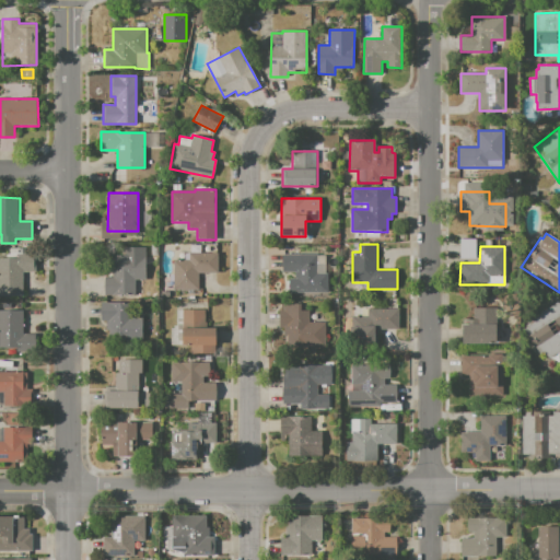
[(144,247),(144,281),(135,281),(135,295),(104,295),(104,277),(113,277),(113,272),(106,272),(106,259),(113,259),(113,255),(124,255),(124,247),(144,247)]
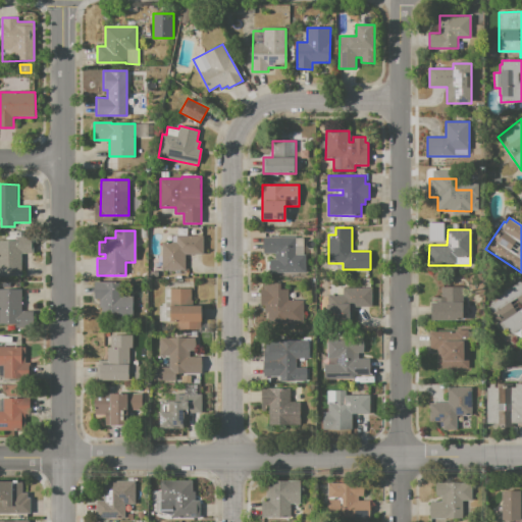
[(162,270),(162,242),(176,243),(176,236),(202,236),(202,254),(186,254),(186,270),(162,270)]
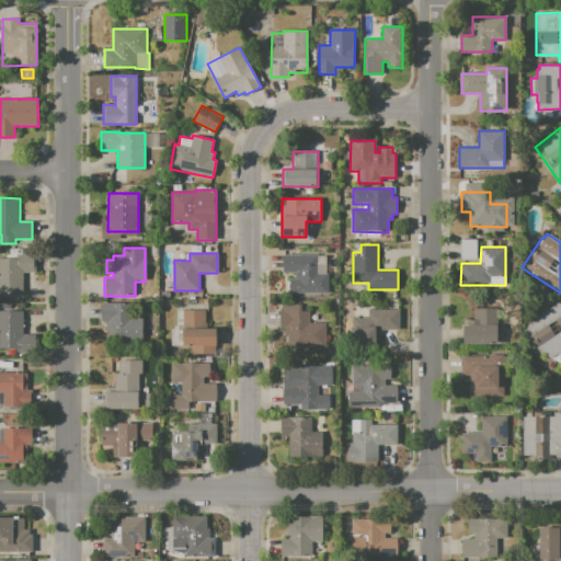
[(0,297),(0,254),(37,254),(37,271),(23,271),(23,297),(0,297)]
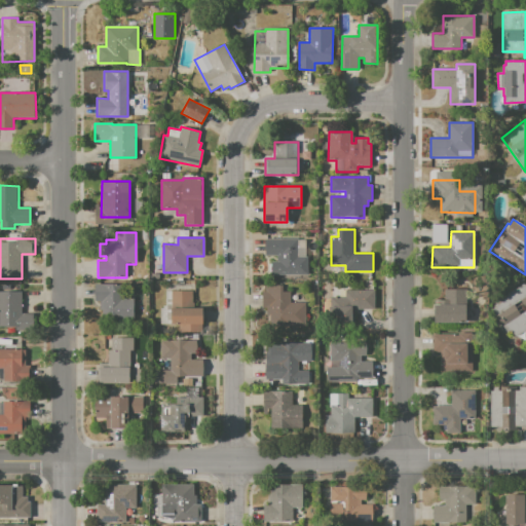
[(307,274),(271,274),(271,261),(277,261),(277,256),(265,256),(265,239),(298,239),(298,257),(307,257),(307,274)]
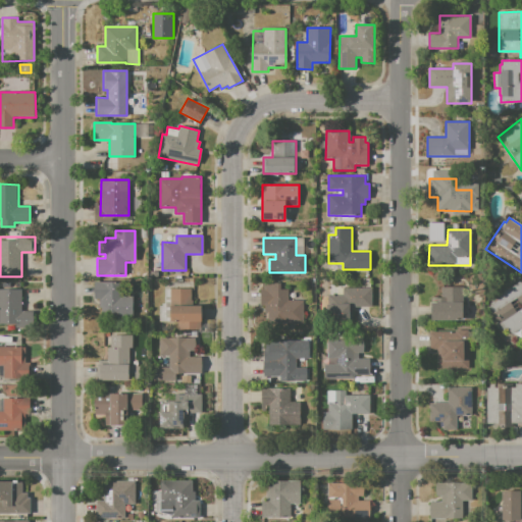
[(521,326),(511,335),(487,305),(521,278),(521,326)]
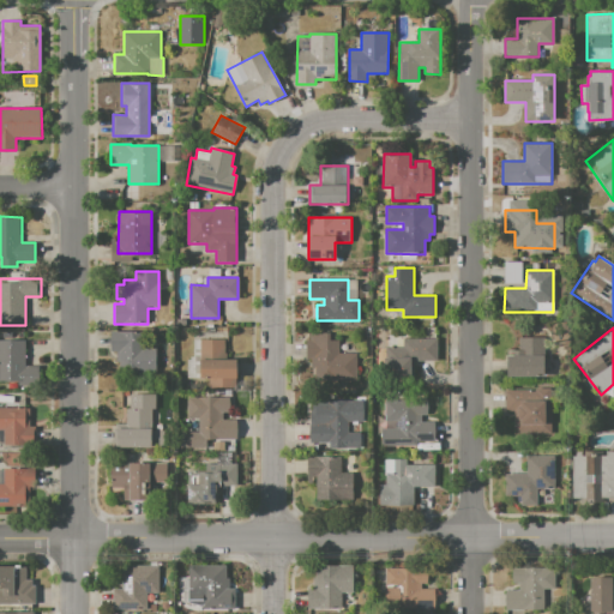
[(110,332),(145,332),(145,348),(156,348),(156,375),(119,375),(119,362),(116,362),(116,351),(110,351),(110,332)]
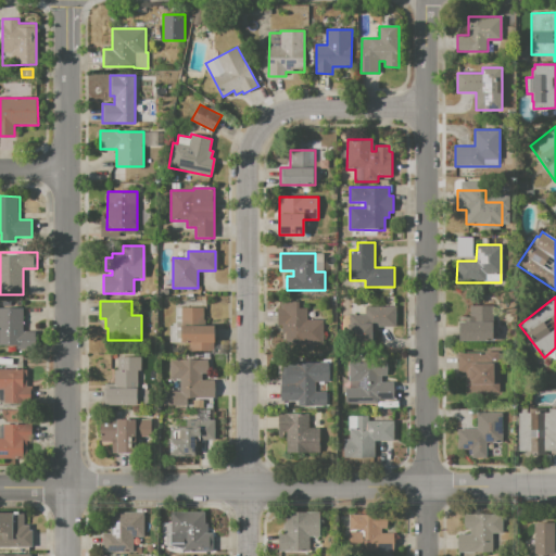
[(324,344),(298,344),(298,331),(281,331),(281,301),(299,301),(299,307),(307,307),(307,319),(324,319),(324,344)]
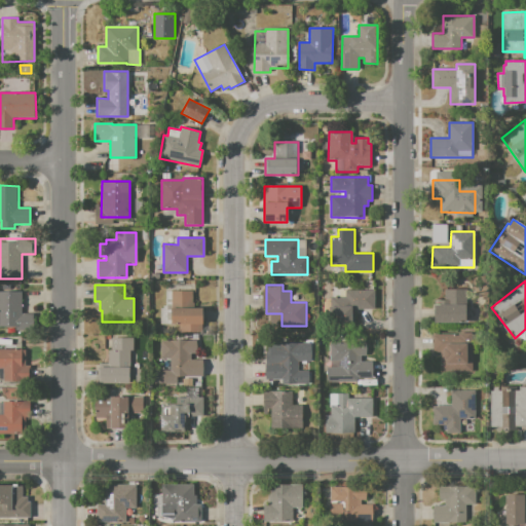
[(466,289),(466,323),(435,323),(435,304),(441,304),(441,300),(445,300),(445,289),(466,289)]
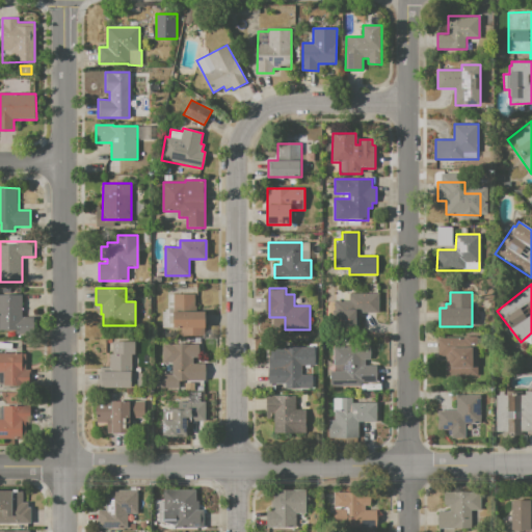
[(379,294),(379,313),(356,313),(356,327),(333,327),(334,300),(349,300),(349,294),(379,294)]
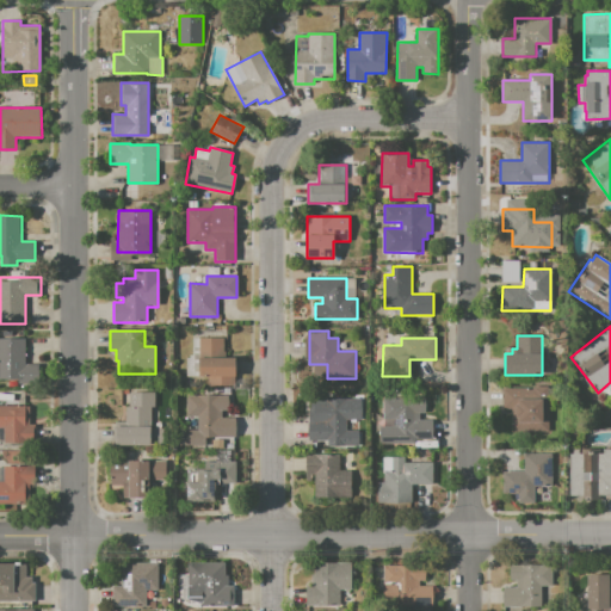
[(0,378),(0,339),(25,339),(25,364),(39,364),(39,384),(18,384),(18,378),(0,378)]
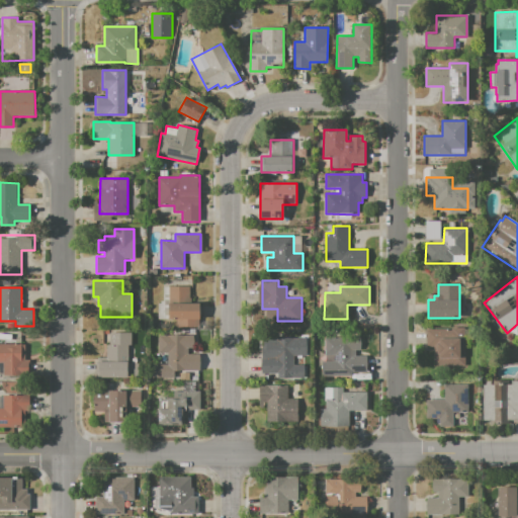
[(169,287),(189,287),(189,304),(200,304),(200,329),(176,329),(176,320),(169,320),(169,287)]
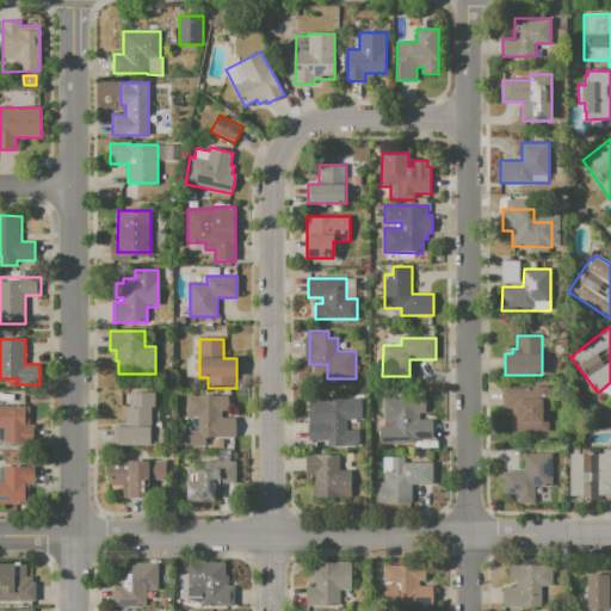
[(503,388),(532,388),(532,387),(549,387),(549,432),(511,432),(511,409),(503,409),(503,388)]
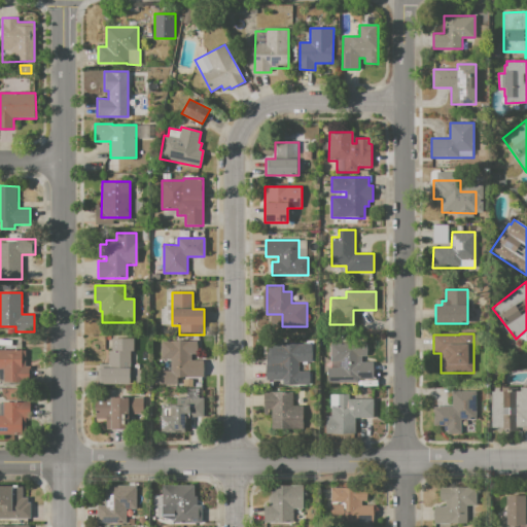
[(99,385),(99,364),(108,364),(108,351),(111,351),(111,339),(134,339),(134,351),(129,351),(129,385),(99,385)]
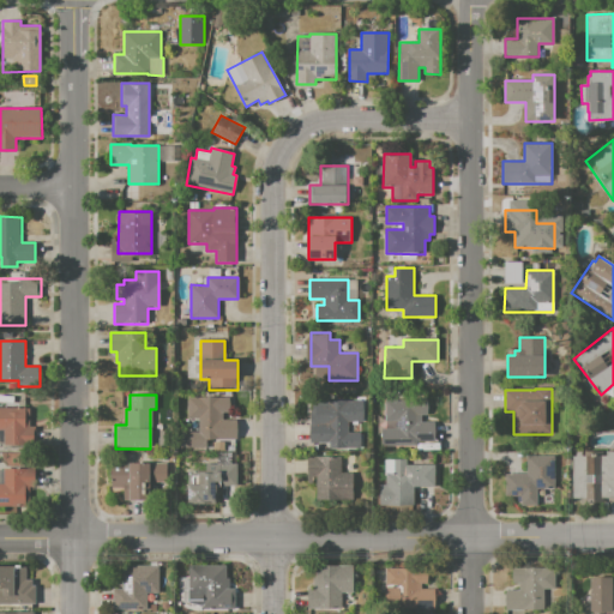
[(188,397),(230,397),(230,413),(224,413),(223,420),(238,420),(238,439),(208,439),(208,449),(181,449),(181,432),(198,432),(198,419),(188,419),(188,397)]
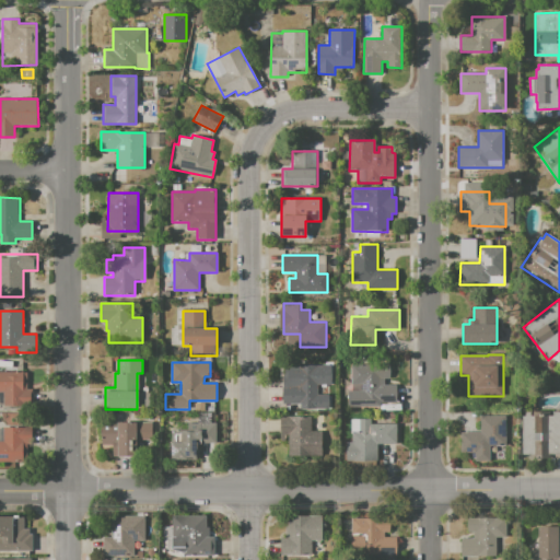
[(348,407),(348,391),(362,392),(362,384),(352,384),(352,364),(391,364),(391,378),(385,378),(385,384),(398,384),(398,404),(381,404),(381,407),(348,407)]
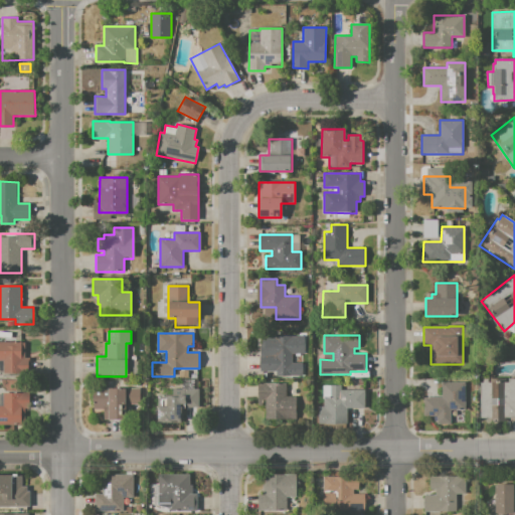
[(301,336),(301,354),(292,354),(292,371),(261,371),(261,354),(272,355),(272,349),(266,349),(266,336),(301,336)]
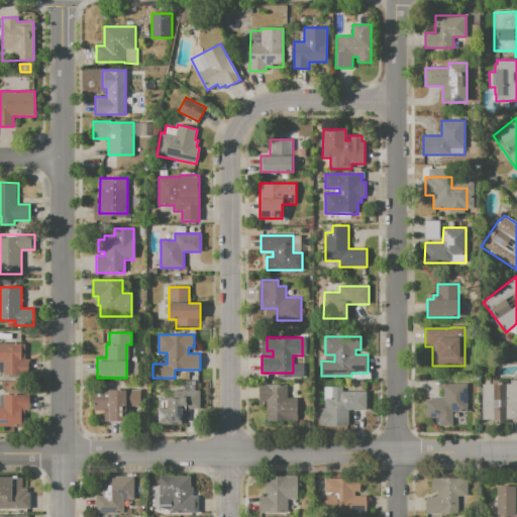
[(0,343),(25,343),(25,375),(3,375),(3,362),(0,362),(0,343)]
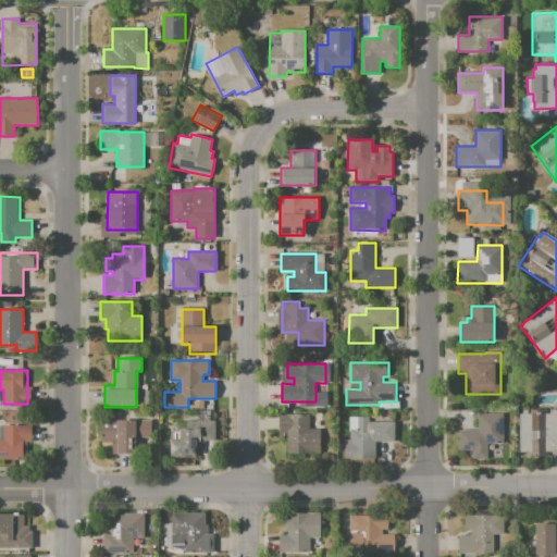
[(556,409),(556,452),(518,452),(518,409),(556,409)]
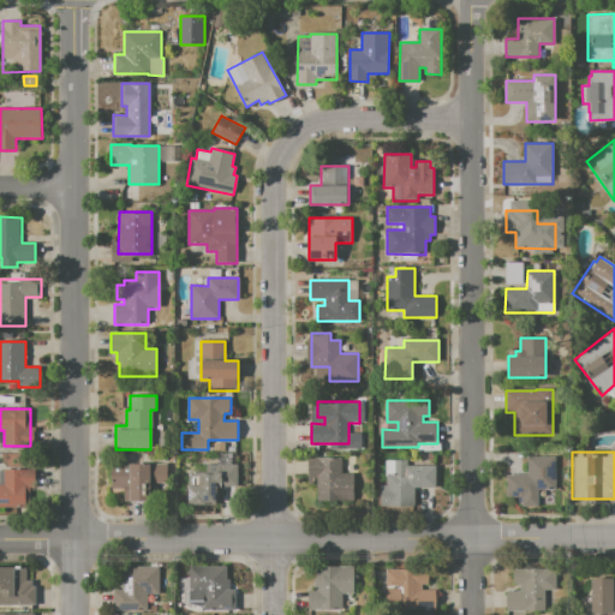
[(555,455),(555,489),(538,489),(538,507),(521,507),(521,496),(506,496),(506,475),(527,475),(527,455),(555,455)]
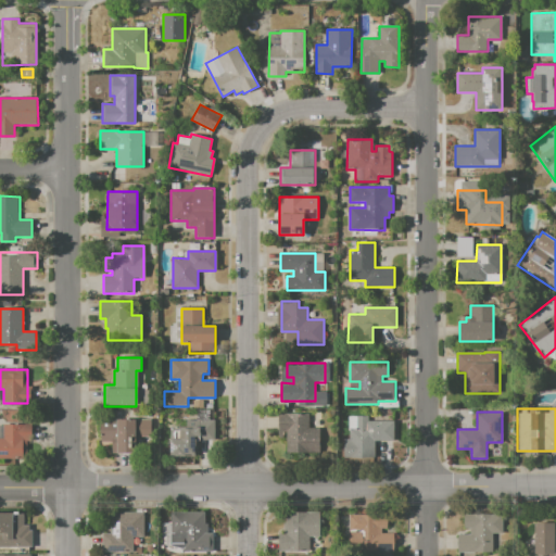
[(320,453),(287,453),(287,433),(283,433),(283,438),(278,438),(278,414),(308,414),(308,428),(320,428),(320,453)]
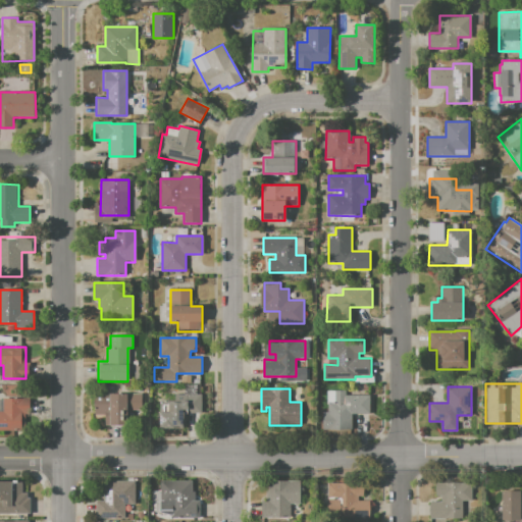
[(323,430),(323,412),(328,412),(328,390),(346,390),(346,395),(370,395),(369,414),(352,414),(352,430),(323,430)]
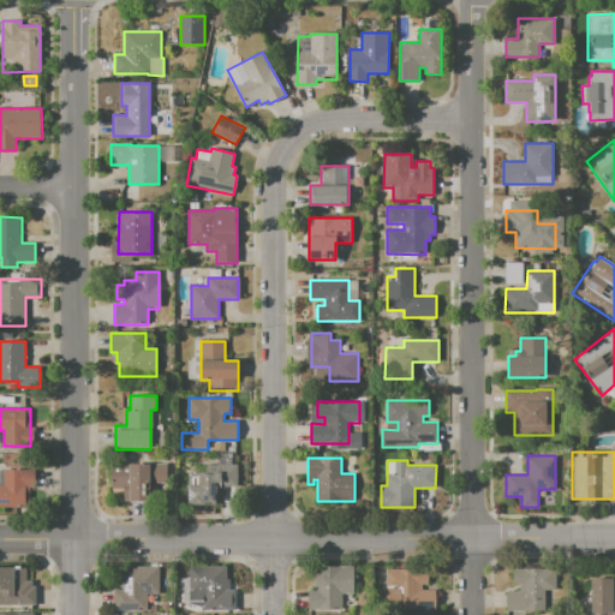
[(111,464),(168,464),(167,482),(150,482),(150,501),(124,501),(124,488),(111,488),(111,464)]
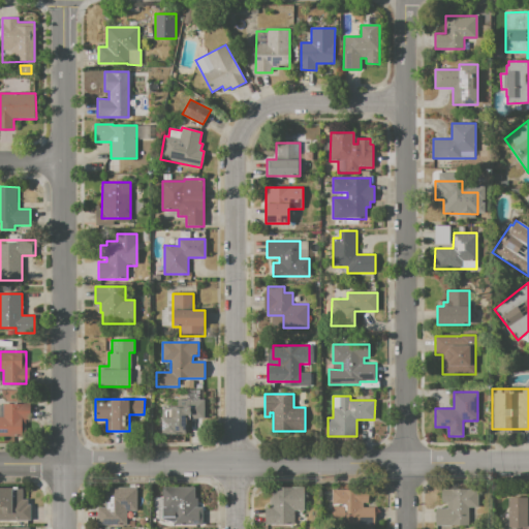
[(162,434),(162,406),(190,406),(190,400),(205,400),(205,418),(187,418),(187,435),(162,434)]
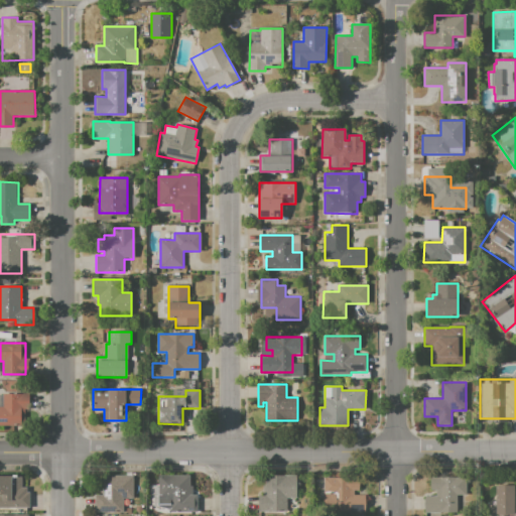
[(0,425),(0,395),(3,395),(3,393),(29,393),(28,407),(24,407),(24,425),(0,425)]
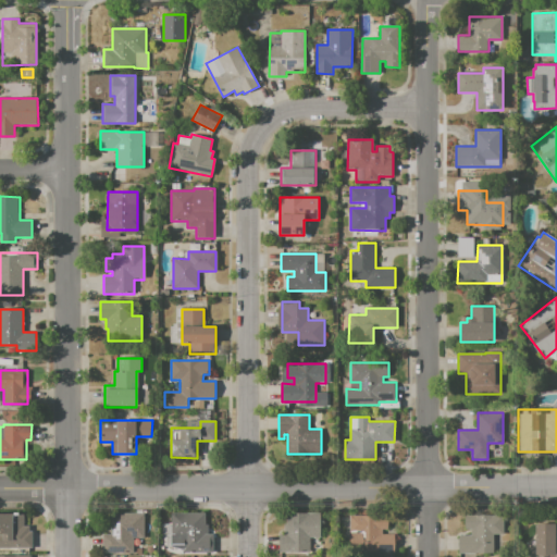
[(103,554),(103,534),(111,534),(111,512),(145,512),(145,537),(134,537),(134,554),(103,554)]
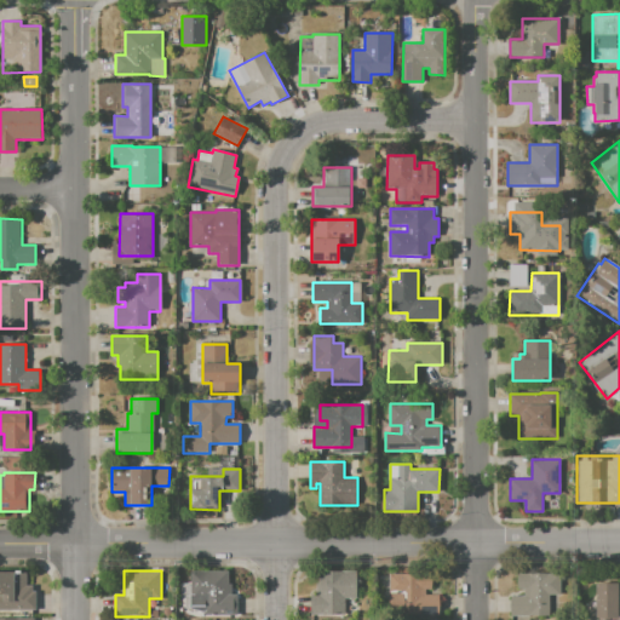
[(237,614),(202,614),(202,612),(184,612),(185,584),(190,584),(190,570),(233,570),(233,595),(239,595),(237,614)]
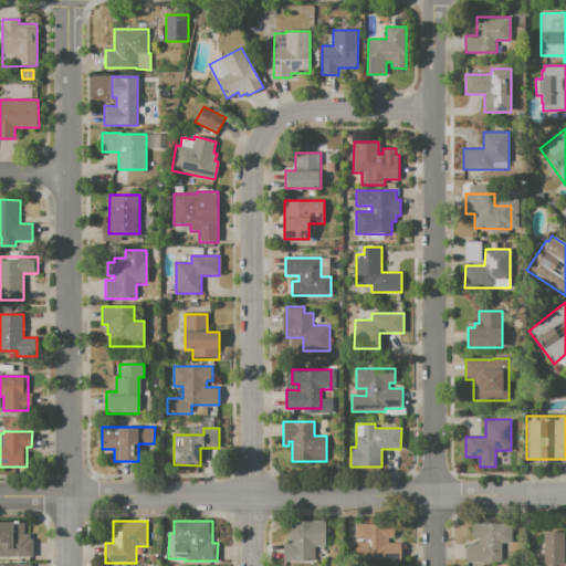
[(325,521),(325,547),(315,547),(315,564),(283,563),(283,542),(289,542),(289,533),(291,533),(292,521),(325,521)]
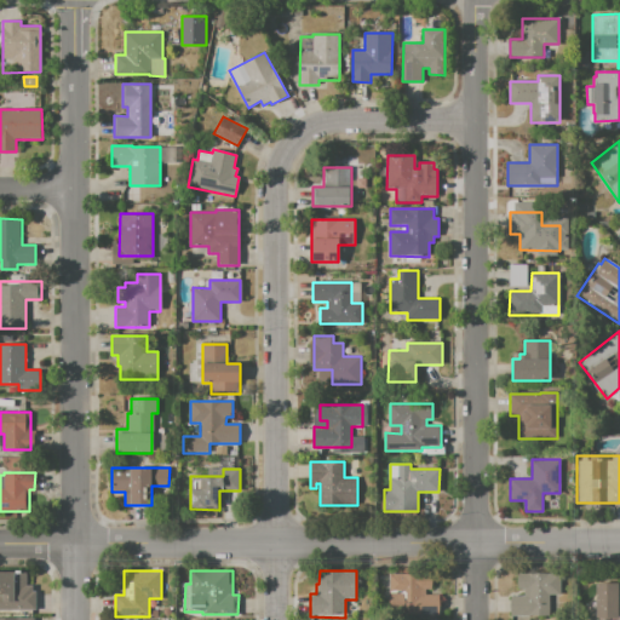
[(38,610),(0,610),(0,572),(27,572),(27,585),(33,585),(33,591),(38,591),(38,610)]
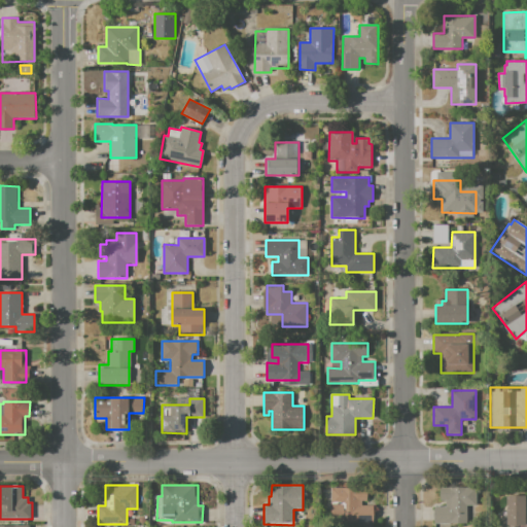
[(373,521),(330,521),(330,487),(367,487),(367,501),(362,501),(362,505),(373,505),(373,521)]
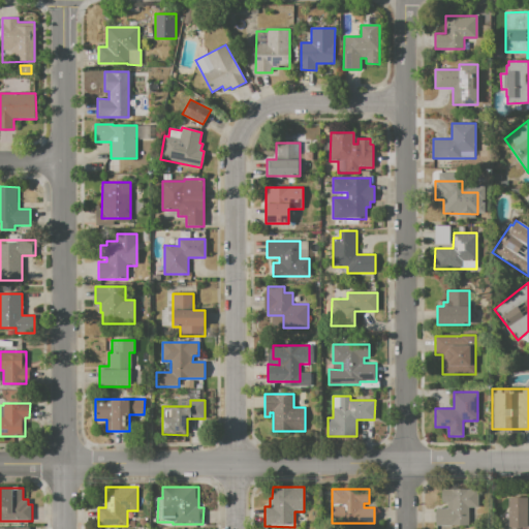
[(478,489),(478,507),(469,507),(468,526),(435,526),(435,508),(447,508),(447,502),(442,502),(442,489),(478,489)]
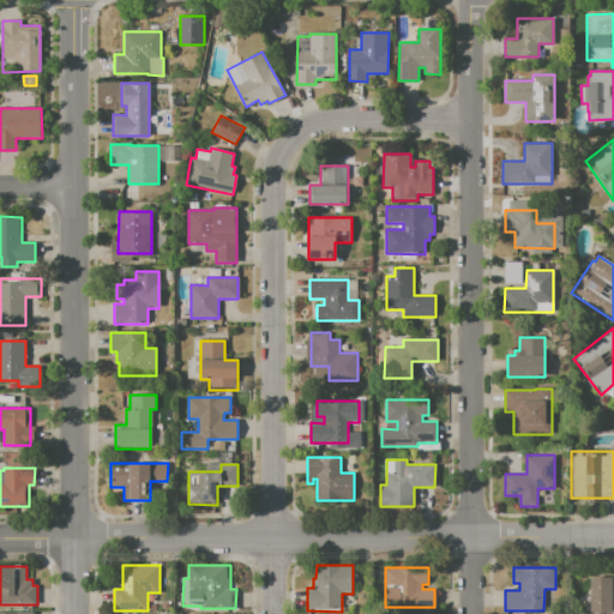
[(590,613),(590,578),(613,578),(613,613),(590,613)]
